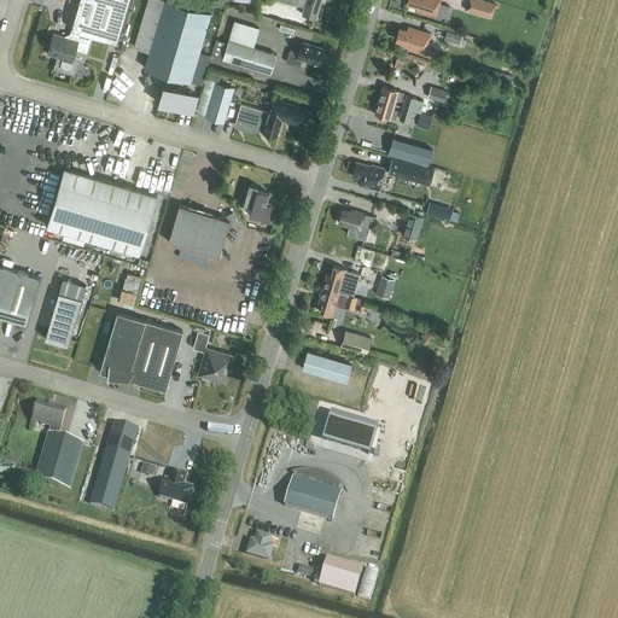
[(54,57),(54,54),(59,57),(57,68),(73,73),(76,60),(73,60),(76,50),(87,53),(92,35),(117,42),(129,0),(79,0),(71,29),(74,29),(71,39),(53,34),(47,54),(54,57)]
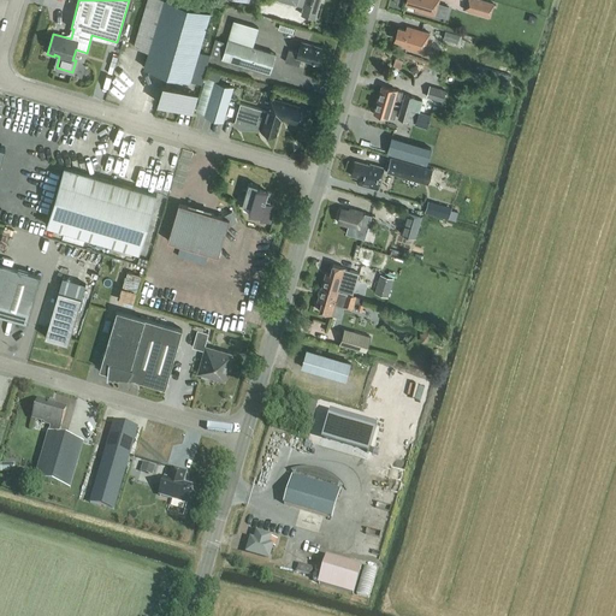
[(190,81),(211,12),(169,0),(147,0),(134,46),(149,51),(144,67),(190,81)]
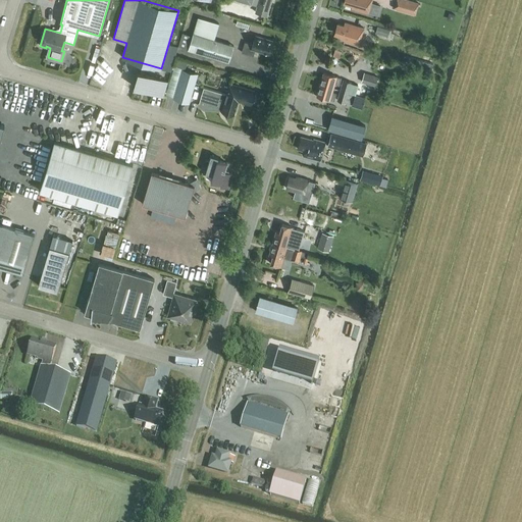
[(267,15),(271,0),(238,0),(257,6),(255,12),(267,15)]
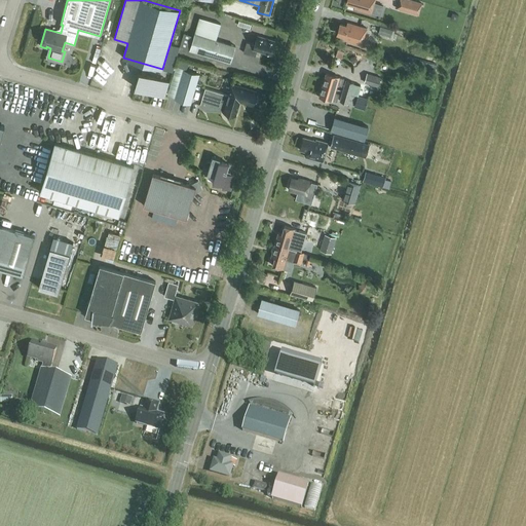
[(375,0),(347,0),(347,2),(355,5),(354,8),(371,13),(375,0)]
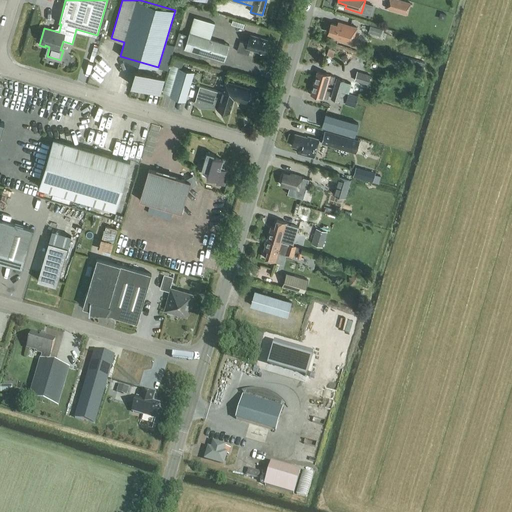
[(409,2),(402,0),(386,0),(384,8),(406,14),(409,2)]
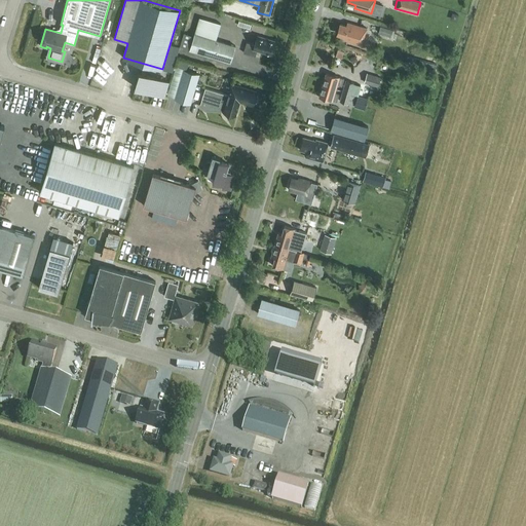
[(216,40),(221,24),(199,17),(193,36),(184,33),(180,46),(189,49),(230,62),(235,46),(216,40)]
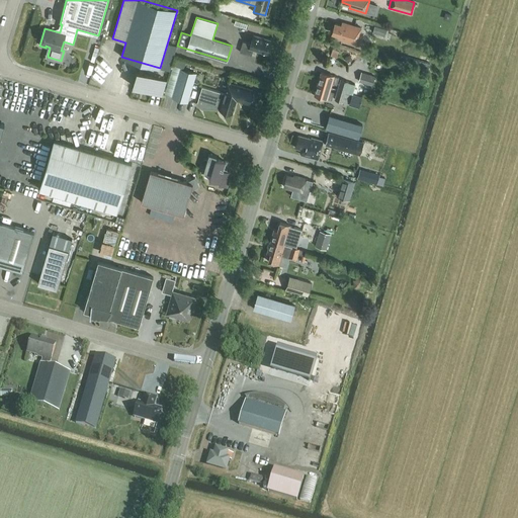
[(361,28),(343,22),(342,26),(336,24),(333,33),(341,36),(340,39),(356,45),(361,28)]
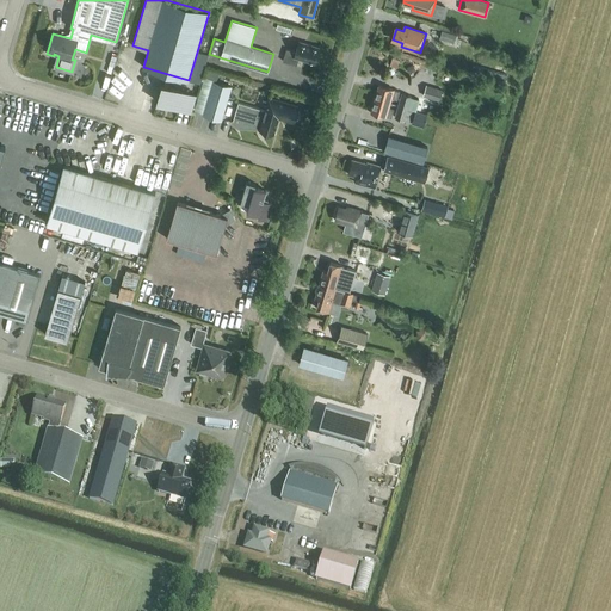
[(439,37),(454,42),(456,34),(442,30),(439,37)]
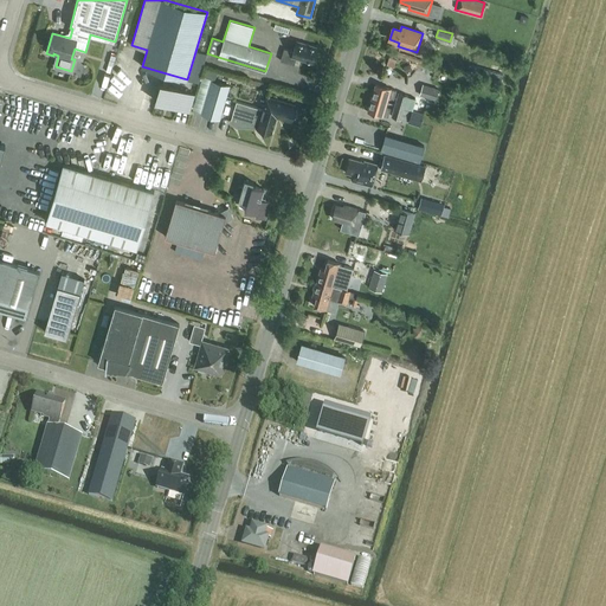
[(313,63),(317,47),(296,42),(294,51),(284,49),(281,60),(295,65),(296,58),(313,63)]
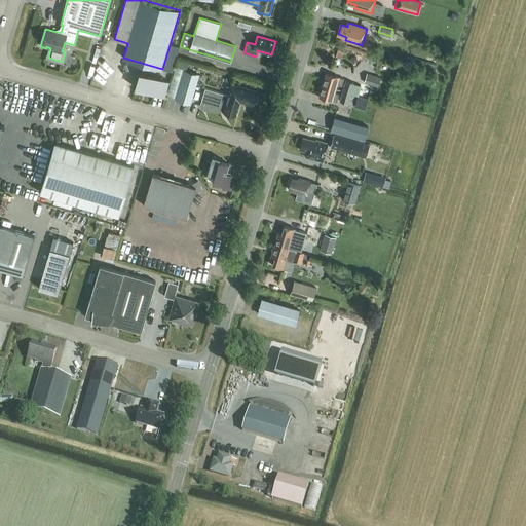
[(343,47),(368,55),(369,52),(344,44),(343,47)]
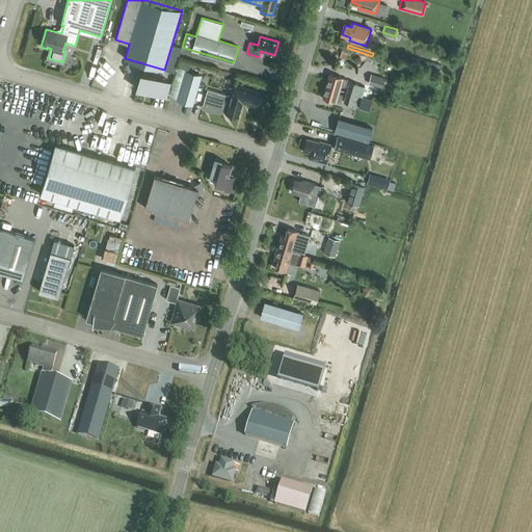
[(181,60),(180,65),(190,69),(192,63),(181,60)]
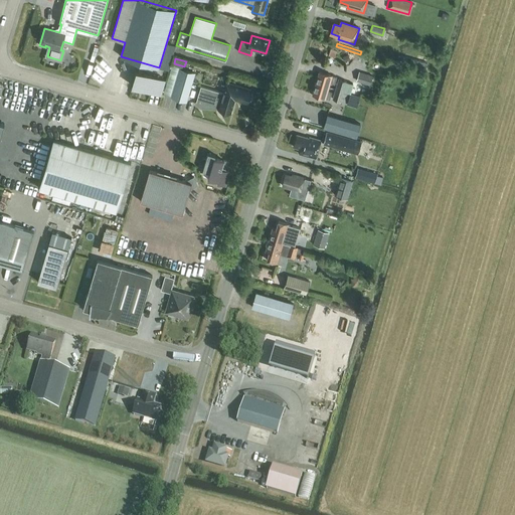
[(186,102),(195,72),(180,67),(171,97),(186,102)]
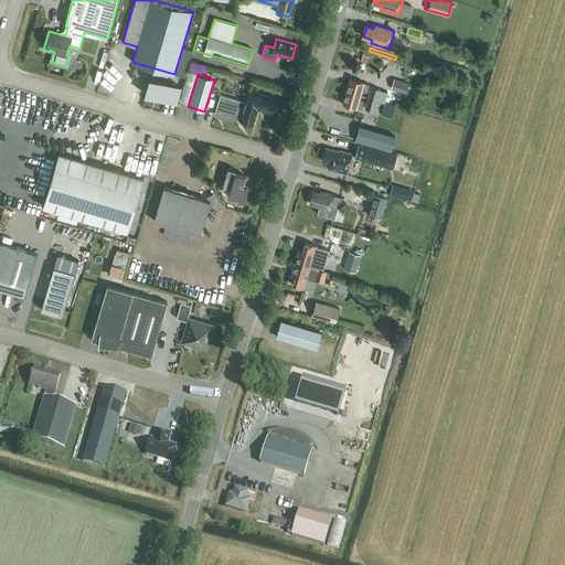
[(150,77),(146,94),(178,104),(182,87),(150,77)]
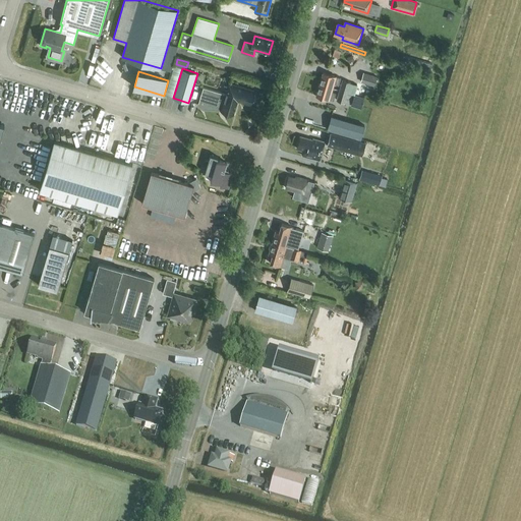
[(320,83),(333,88),(334,83),(339,85),(341,78),(323,72),(320,83)]
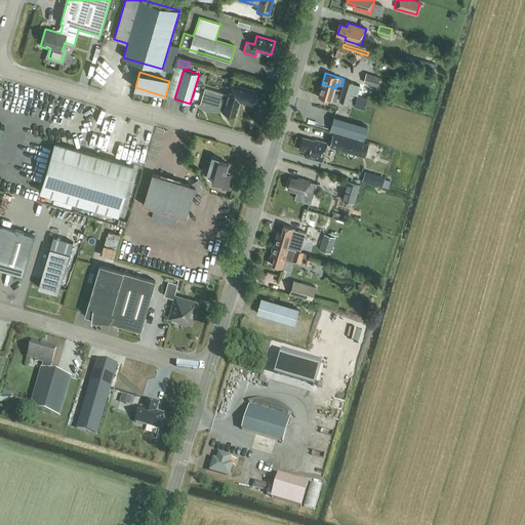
[(377,86),(380,77),(366,73),(363,82),(377,86)]
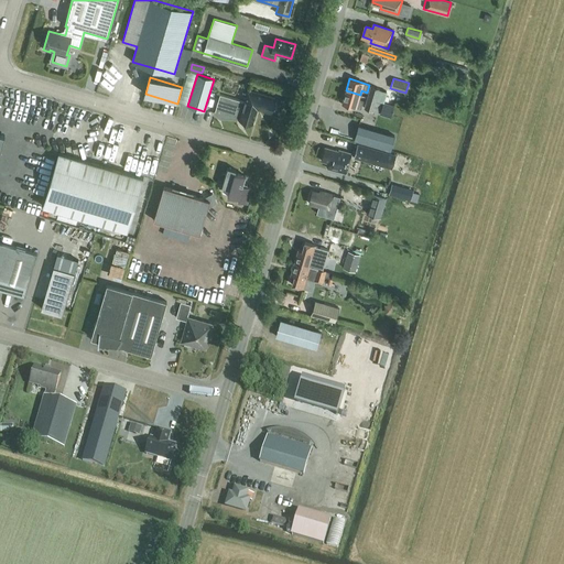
[(368,97),(377,100),(380,89),(370,86),(368,97)]
